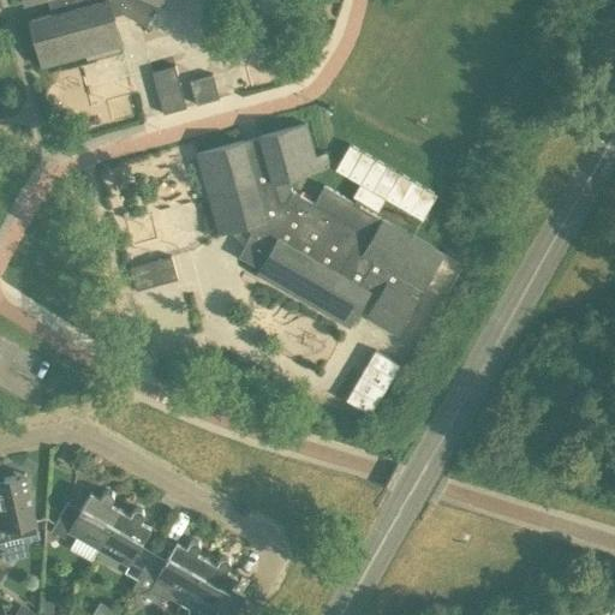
[(23,0),(24,1),(24,3),(33,0),(47,0),(52,13),(29,19),(42,65),(121,43),(112,10),(121,7),(123,12),(145,24),(157,3),(162,5),(163,0),(23,0)]
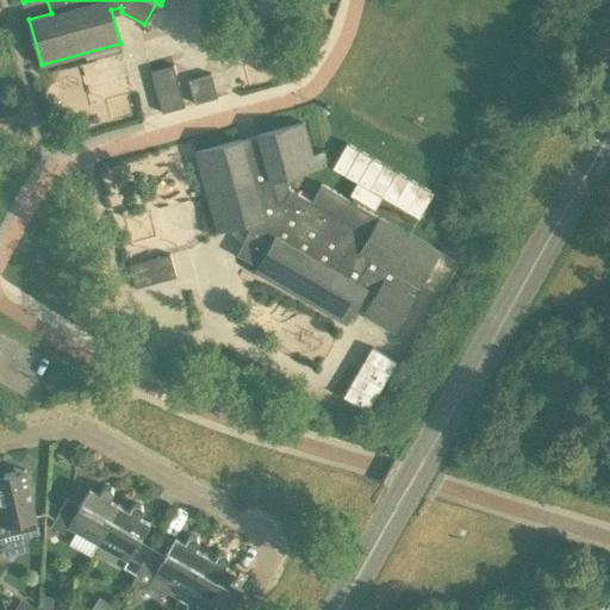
[(178,83),(173,64),(150,70),(155,89),(178,83)]
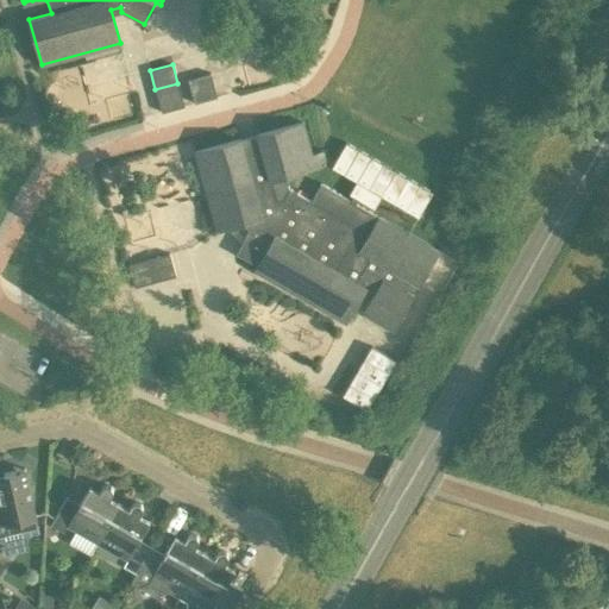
[(239,138),(194,150),(215,230),(249,220),(251,230),(248,231),(234,253),(256,265),(253,270),(314,305),(345,321),(365,286),(374,292),(362,312),(394,330),(414,294),(408,292),(413,282),(418,284),(438,249),(372,213),(382,196),(418,217),(432,192),(345,142),(331,167),(357,181),(346,198),(319,182),(319,183),(320,184),(311,200),(288,187),(284,175),(325,163),(322,151),(311,154),(302,121),(256,133),(259,144),(243,149),(239,138)]
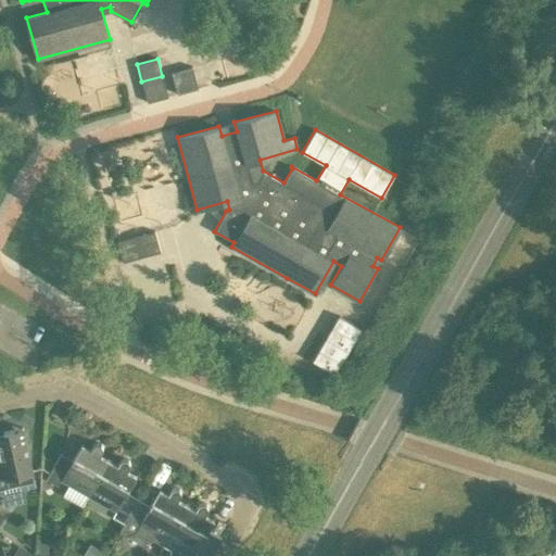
[(160,252),(154,231),(138,236),(143,256),(160,252)]
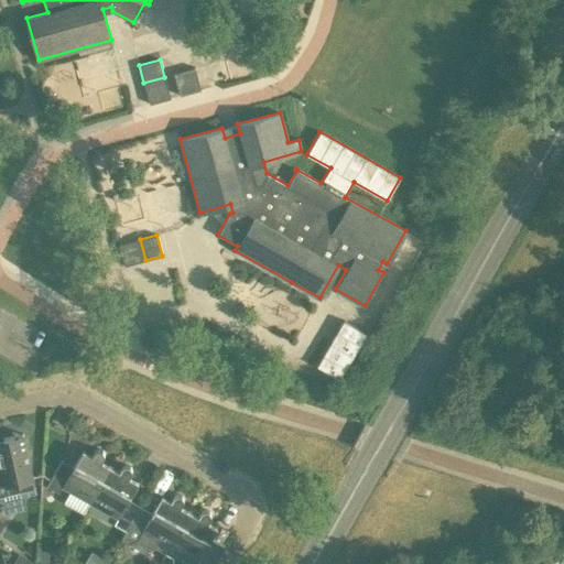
[(339,378),(366,333),(344,321),(317,366),(339,378)]
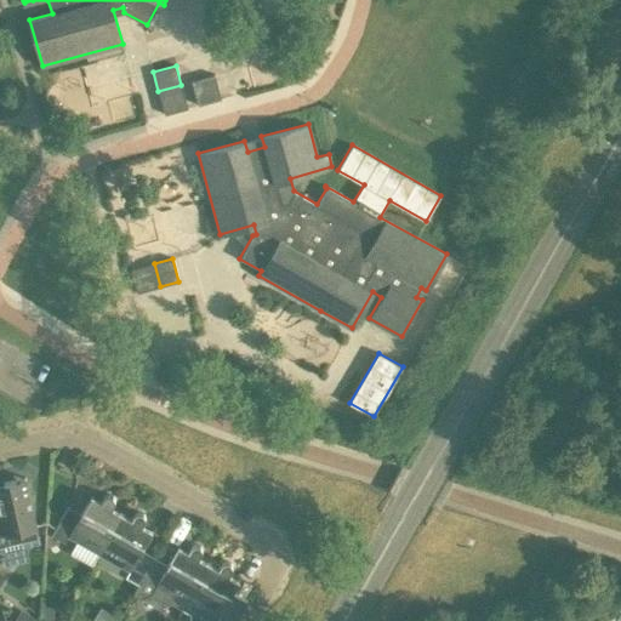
[(0,546),(38,537),(24,478),(0,483),(0,546)]
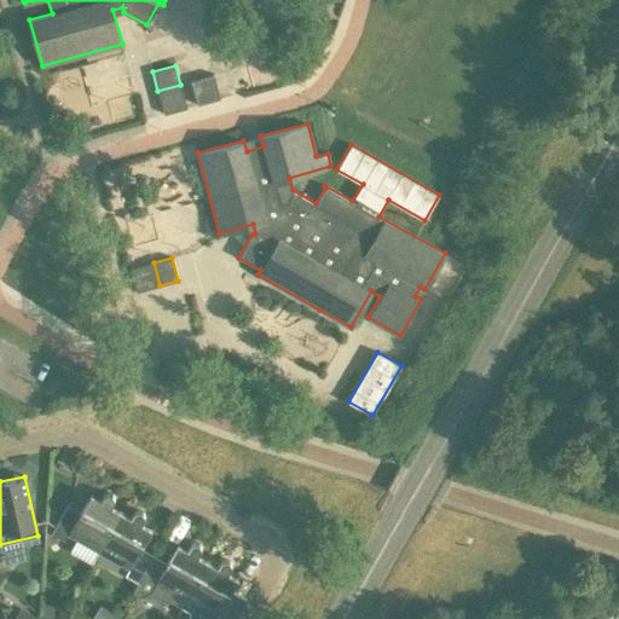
[(68,534),(98,551),(121,512),(111,505),(114,502),(114,501),(114,499),(114,498),(114,497),(113,496),(113,495),(111,493),(109,493),(108,493),(106,493),(105,493),(104,495),(103,496),(100,499),(90,495),(80,513),(67,505),(51,533),(64,541),(68,534)]
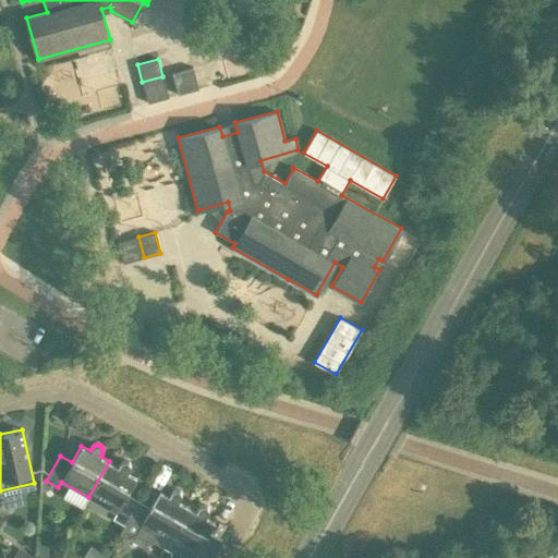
[(112,519),(124,525),(138,500),(126,494),(136,476),(126,472),(130,466),(130,464),(130,463),(129,462),(129,461),(128,460),(126,460),(125,459),(124,459),(123,460),(121,460),(121,461),(120,462),(118,466),(109,461),(88,497),(116,512),(112,519)]
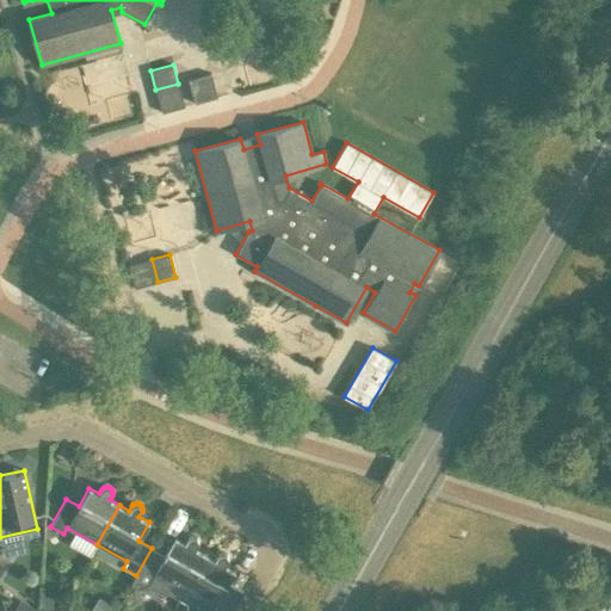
[(170,592),(179,598),(204,554),(195,548),(198,543),(198,542),(198,541),(198,539),(197,538),(197,537),(196,536),(195,536),(193,535),(192,535),(190,536),(189,536),(187,537),(185,542),(174,536),(164,555),(152,548),(136,575),(133,582),(142,588),(152,584),(158,597),(170,592)]
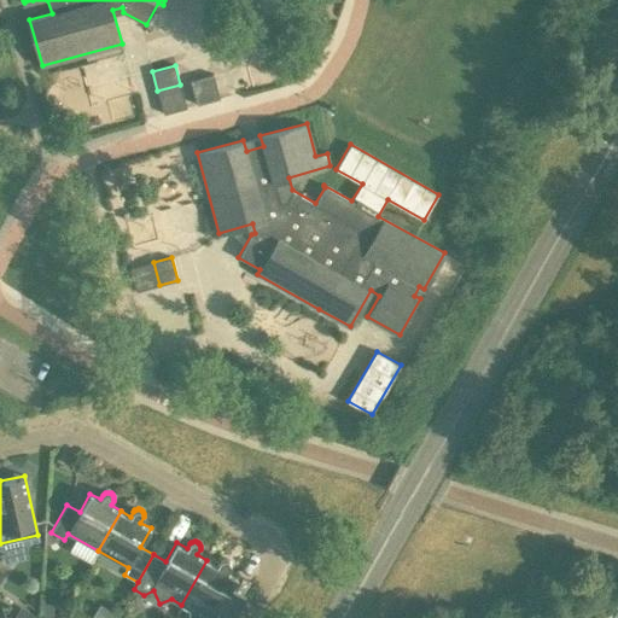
[(207,560),(181,605),(181,606),(188,611),(187,614),(187,617),(231,617),(240,604),(227,596),(238,577),(227,571),(229,567),(231,565),(231,564),(229,561),(228,560),(227,559),(226,559),(225,559),(222,559),(221,559),(220,560),(220,561),(216,565),(207,560)]
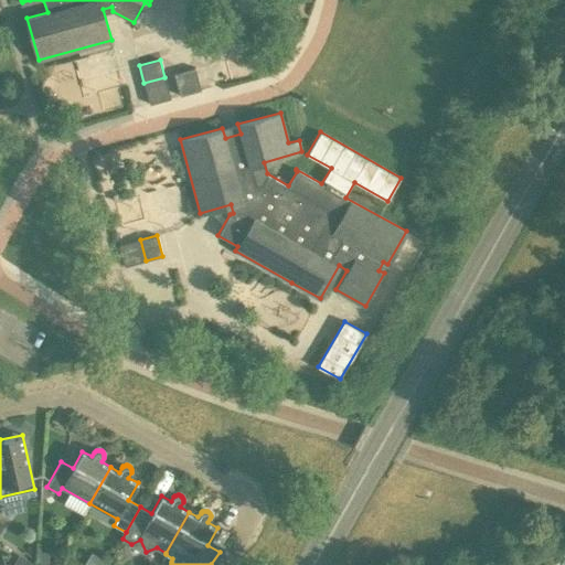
[(83,564),(98,564),(103,558),(88,550),(80,563),(83,564)]
